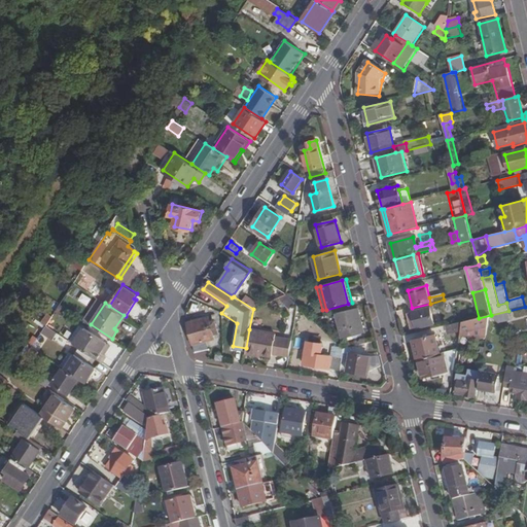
[(365,334),(359,308),(337,313),(344,339),(365,334)]
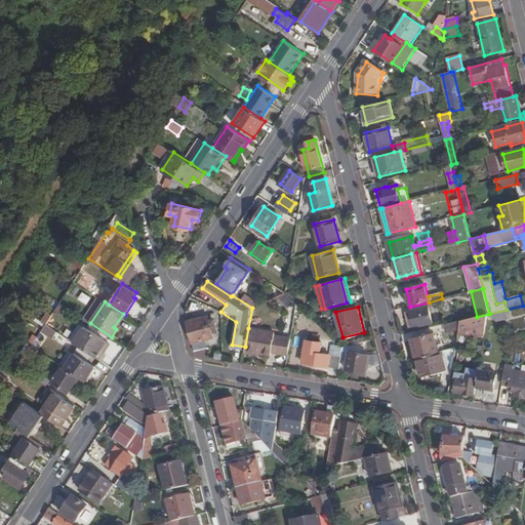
[(430,313),(429,308),(407,313),(410,328),(432,322),(430,313)]
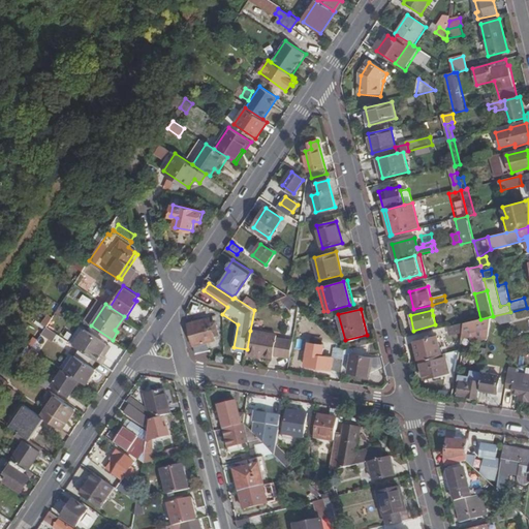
[(512,321),(510,312),(493,316),(501,324),(512,321)]
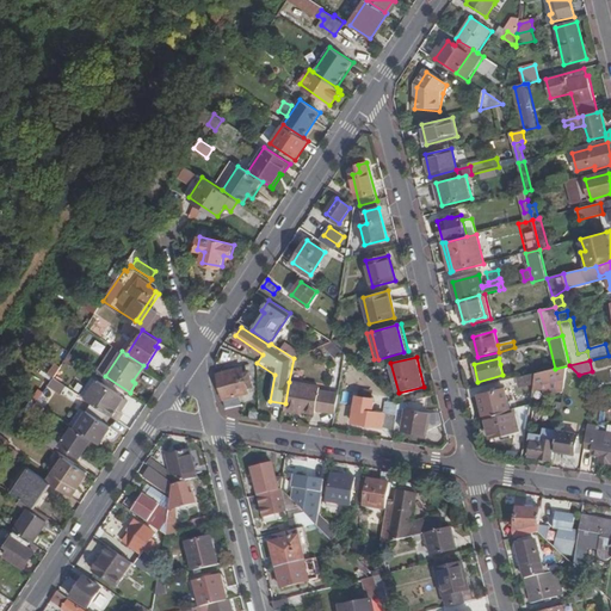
[(133,381),(135,383),(146,366),(143,365),(133,381)]
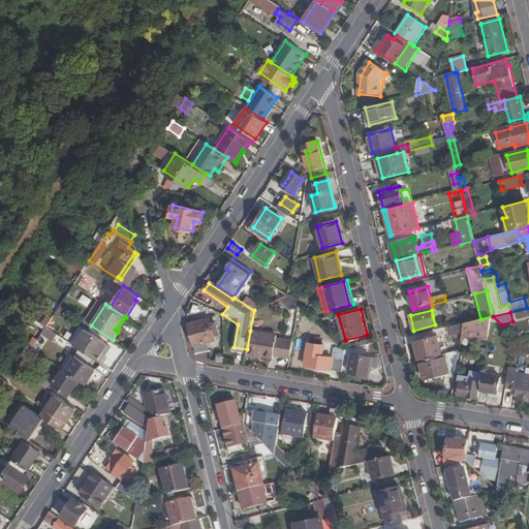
[(463,333),(463,335),(491,328),(493,316),(480,319),(470,321),(465,323),(464,323),(463,333)]
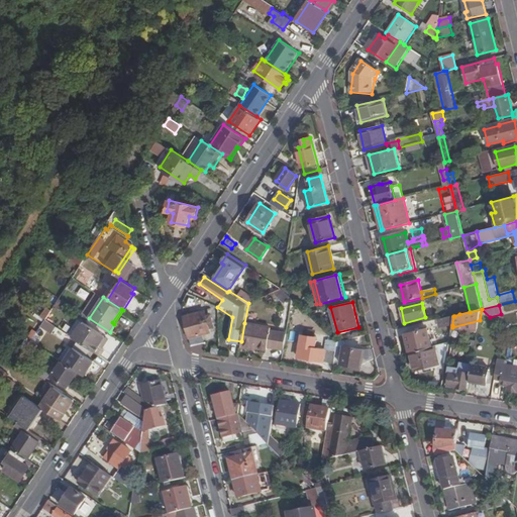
[(184,317),(193,346),(206,342),(204,334),(211,332),(210,328),(215,326),(211,314),(206,315),(205,311),(184,317)]
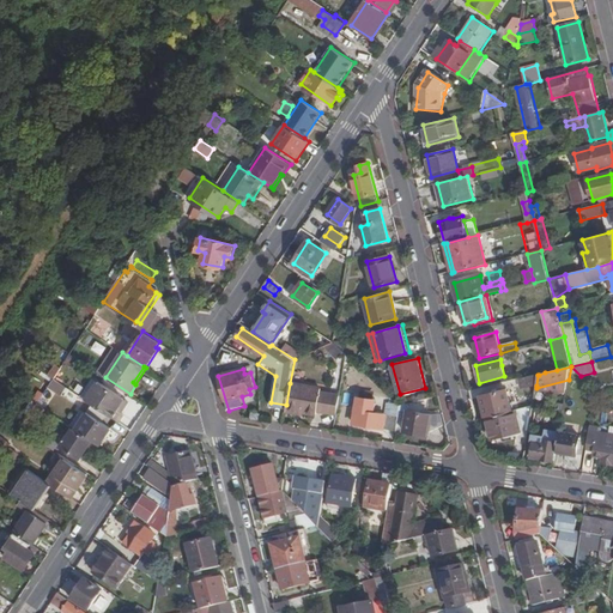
[(538,375),(517,380),(520,387),(523,386),(525,388),(536,386),(538,375)]
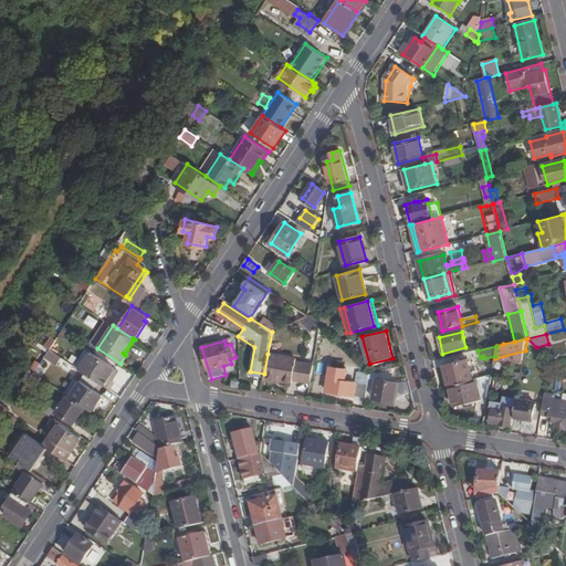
[(548,359),(553,355),(545,347),(541,352),(548,359)]
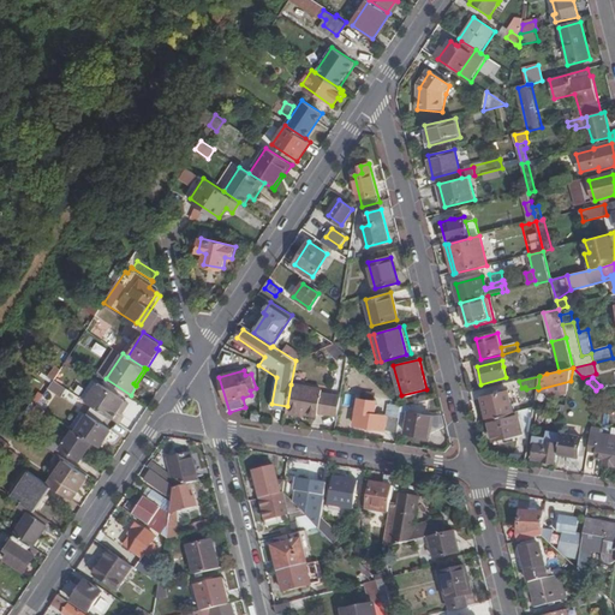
[(54,380),(49,387),(55,392),(61,395),(66,388),(54,380)]
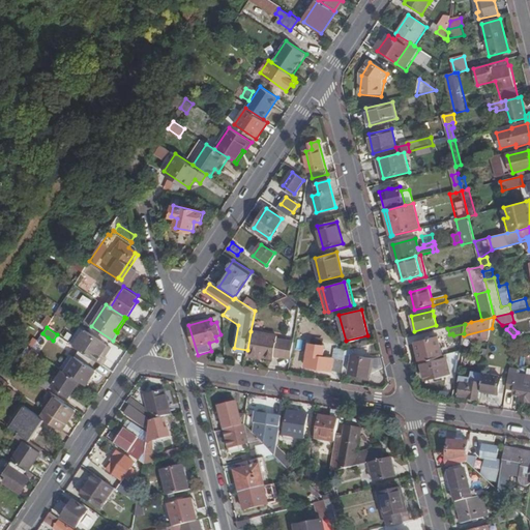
[(84,329),(74,345),(80,349),(93,358),(102,364),(106,359),(104,357),(99,354),(106,345),(84,329)]
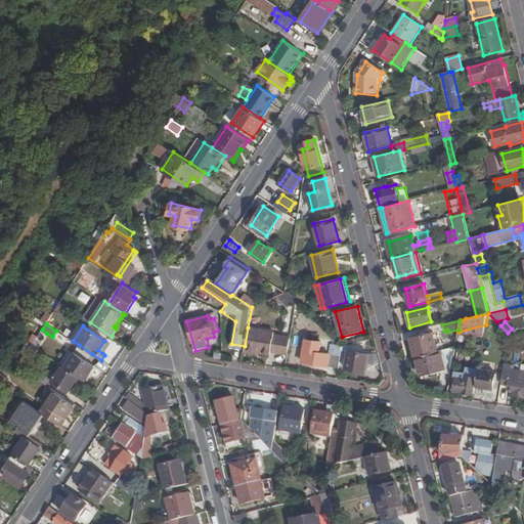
[(303,329),(293,325),(292,334),(302,336),(303,329)]
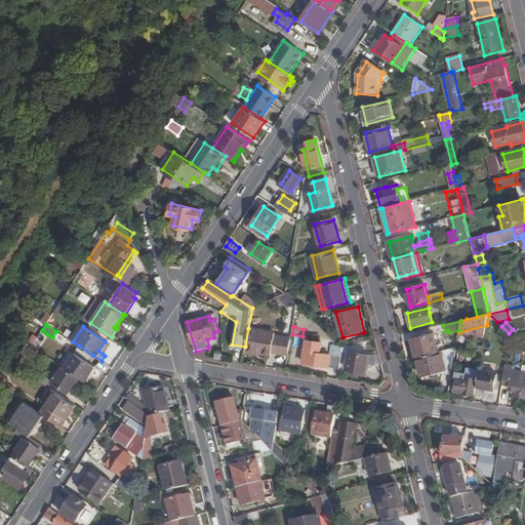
[(248,328),(245,347),(272,351),(272,350),(289,352),(289,351),(291,339),(291,338),(274,335),(274,333),(248,328)]
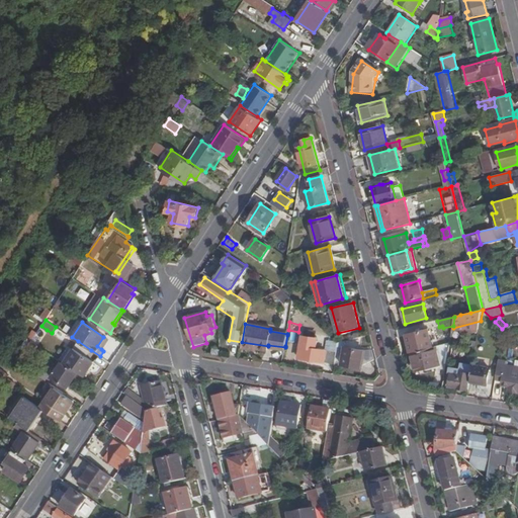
[(41,326),(31,341),(36,345),(47,330),(41,326)]
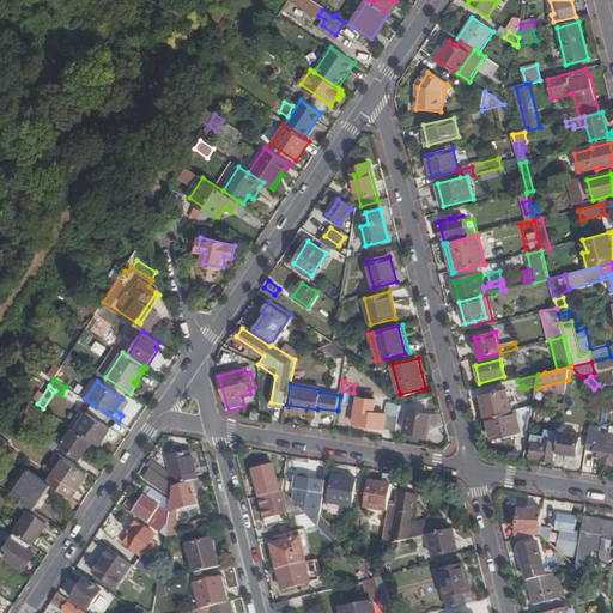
[(480,396),(486,419),(513,412),(507,389),(480,396)]
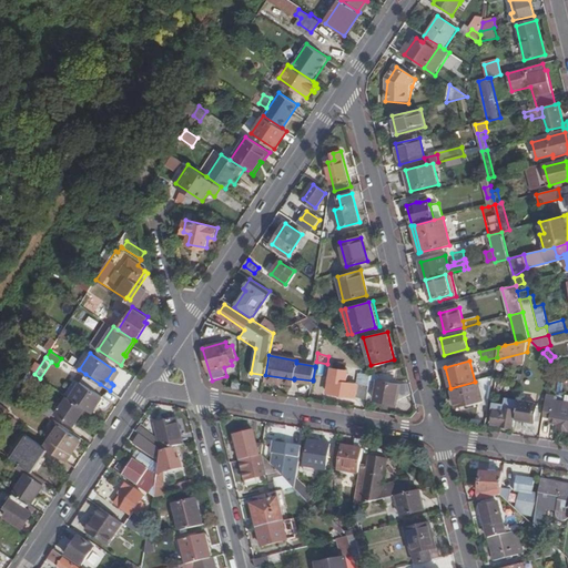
[(553,362),(549,387),(556,388),(556,386),(558,386),(560,369),(555,364),(553,362)]
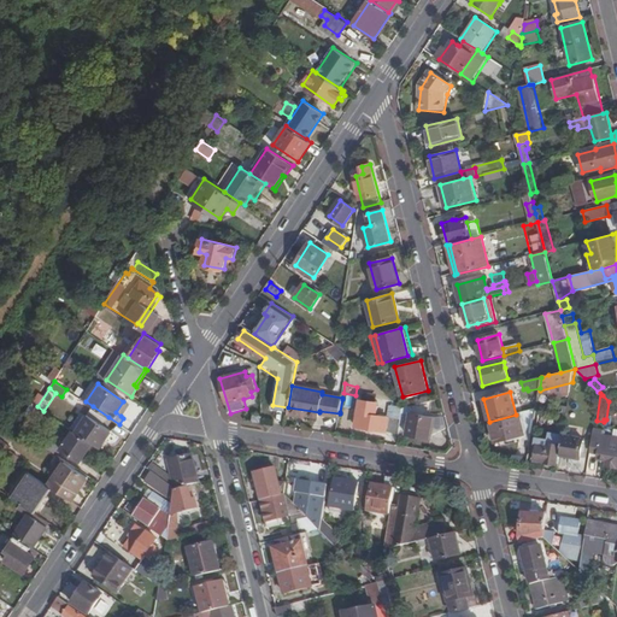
[(121,416),(129,405),(123,401),(116,412),(121,416)]
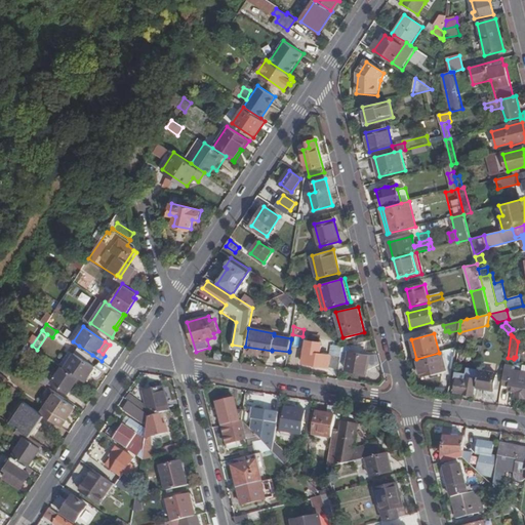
[(318,365),(340,369),(341,357),(320,353),(321,344),(308,341),(305,362),(316,364),(318,365)]
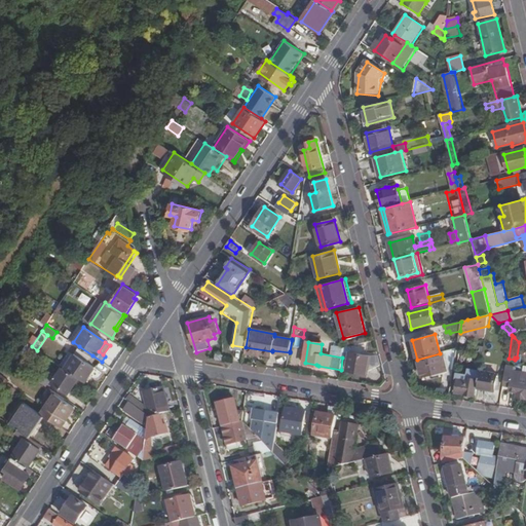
[(351,353),(353,345),(345,347),(344,353),(349,353),(351,353)]
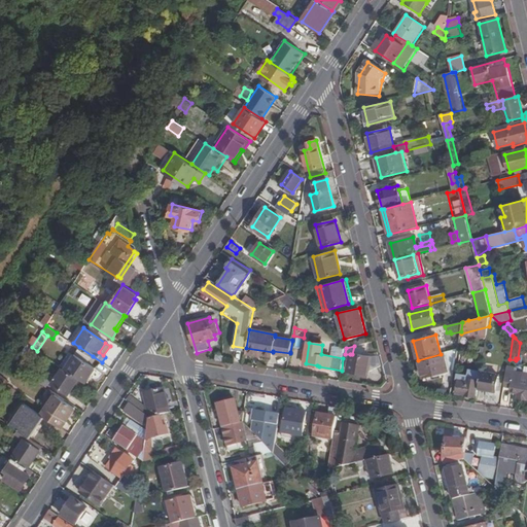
[(24,358),(30,362),(31,363),(39,352),(37,351),(32,347),(24,358)]
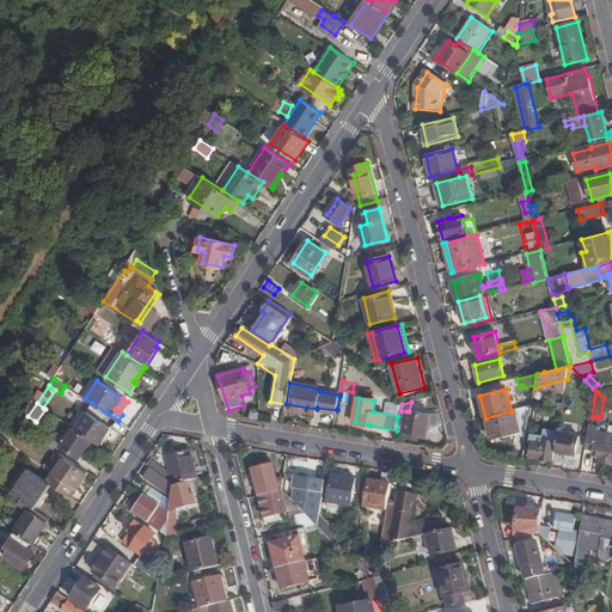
[(92,403),(86,411),(102,422),(108,414),(92,403)]
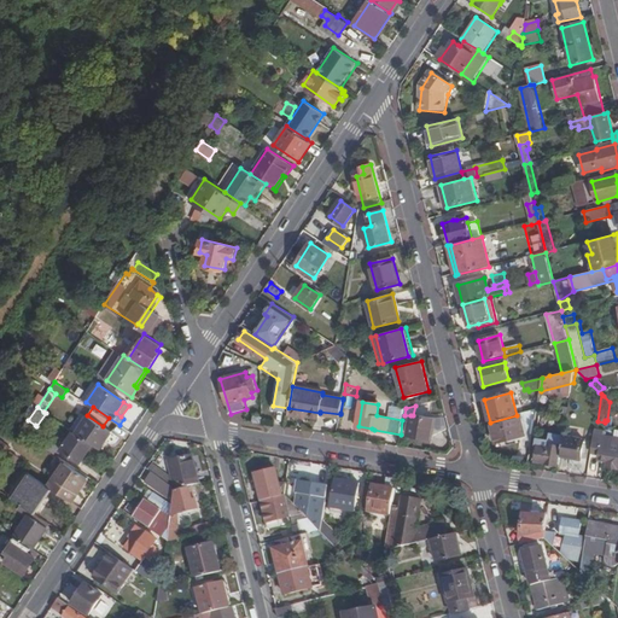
[(526,436),(520,414),(517,415),(490,423),(496,443),(526,436)]
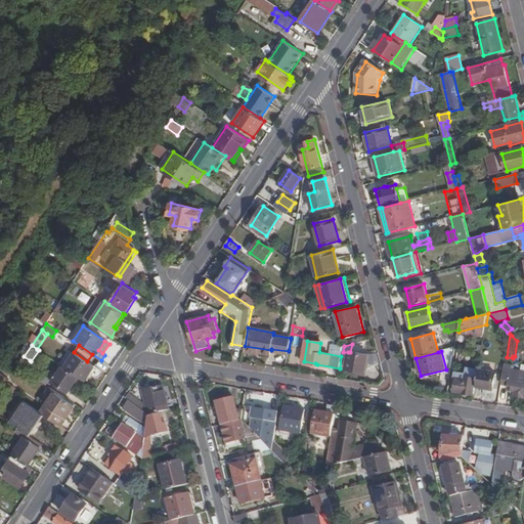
[(63,366),(85,380),(94,366),(87,361),(74,352),(63,366)]
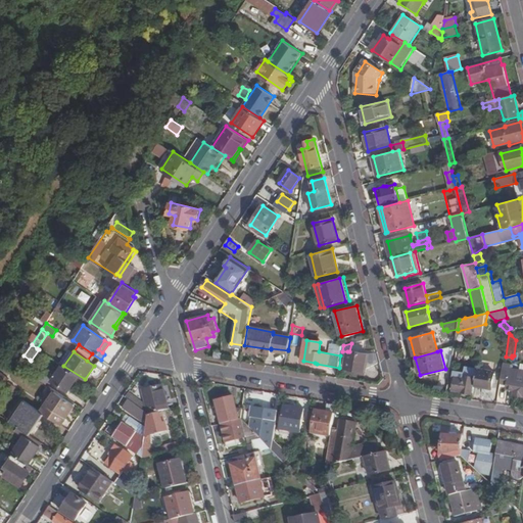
[(365,372),(368,354),(349,351),(347,351),(344,368),(365,372)]
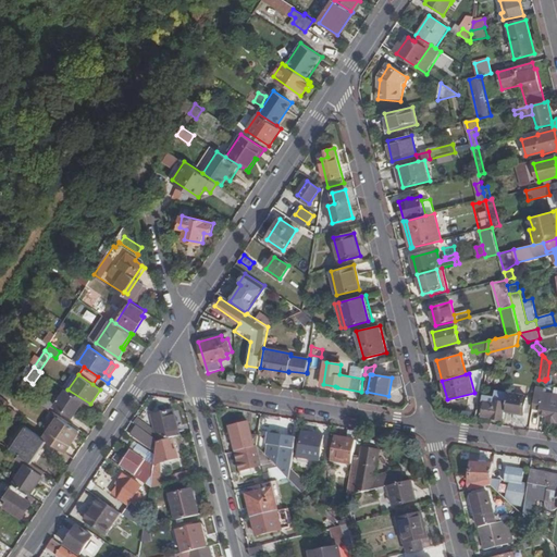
[(25,379),(17,388),(24,393),(32,383),(25,379)]
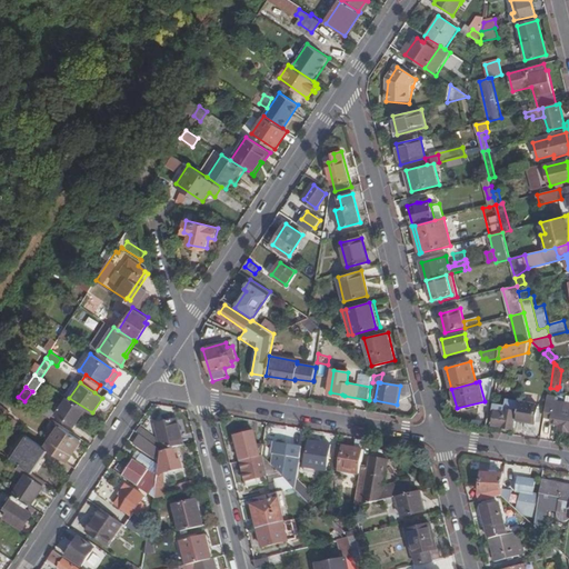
[(18,397),(12,403),(17,407),(19,406),(30,413),(35,408),(25,401),(18,397)]
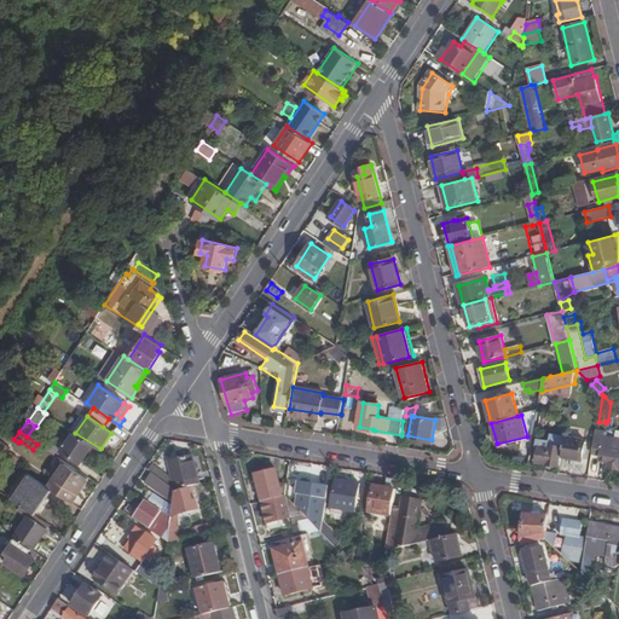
[(45,447),(58,456),(61,452),(80,464),(92,446),(73,434),(64,446),(51,439),(45,447)]
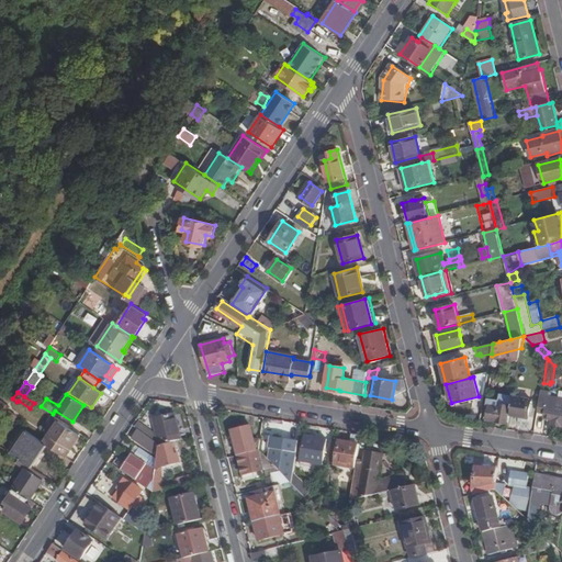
[(489,398),(485,414),(489,414),(487,418),(506,423),(512,396),(502,394),(501,401),(489,398)]
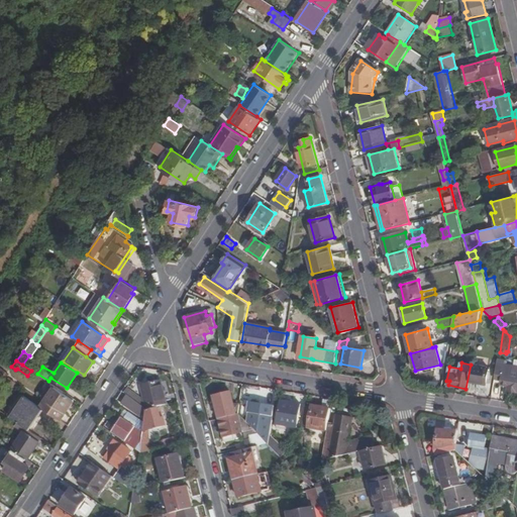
[(472,365),(469,382),(486,385),(489,369),(472,365)]
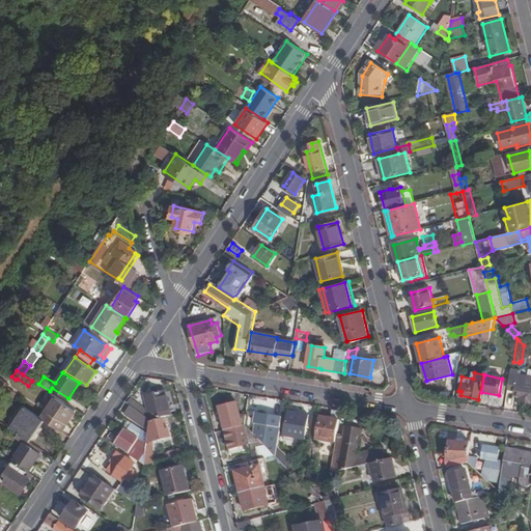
[(530,402),(530,376),(519,375),(515,390),(523,392),(522,401),(530,403),(530,402)]
